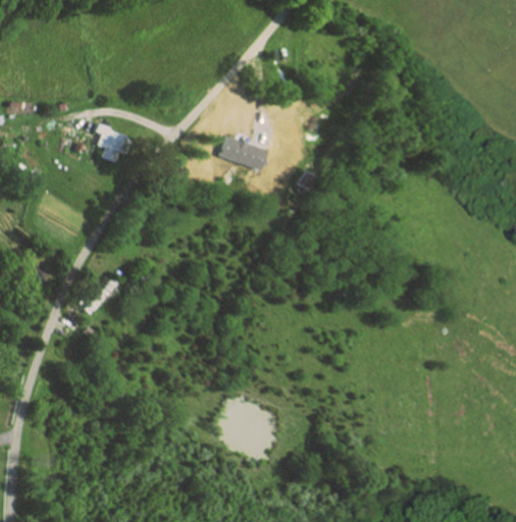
[(69,109),(66,102),(58,105),(61,112),(69,109)]
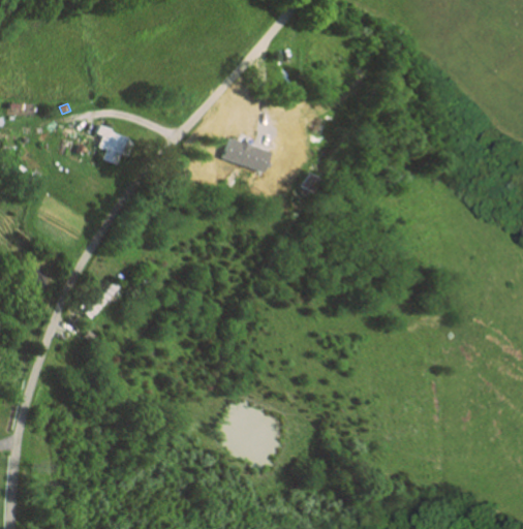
[(117,164),(121,154),(128,157),(134,141),(111,132),(112,128),(99,124),(96,132),(102,134),(98,146),(105,149),(102,159),(117,164)]
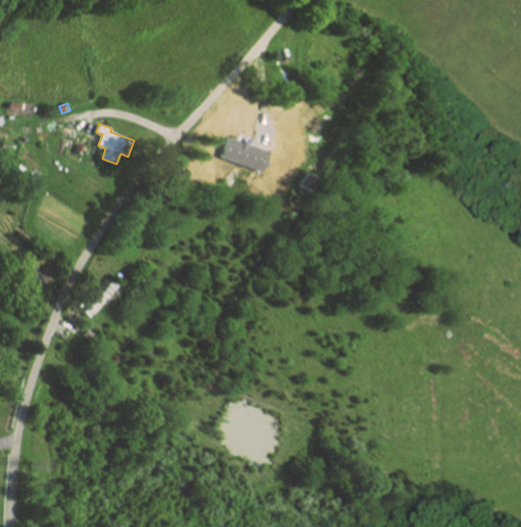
[(270,151),(274,126),(286,128),(282,153),(270,151)]
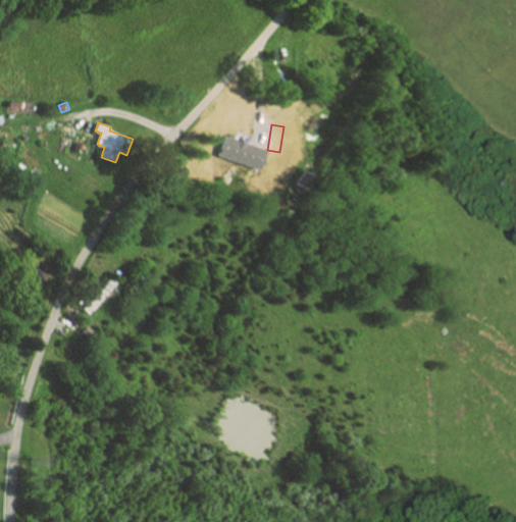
[(226,173),(247,142),(236,134),(214,165),(226,173)]
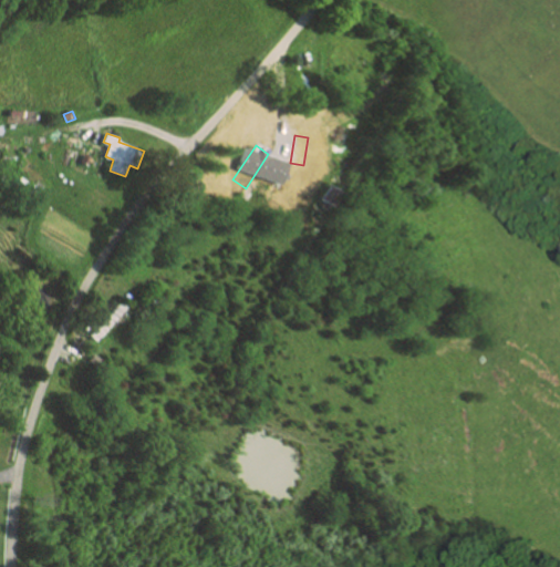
[(91,164),(94,157),(86,154),(83,161),(91,164)]
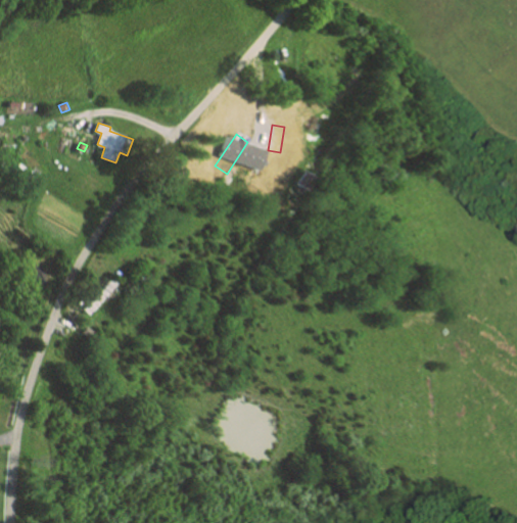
[(21,175),(27,167),(19,162),(15,172),(21,175)]
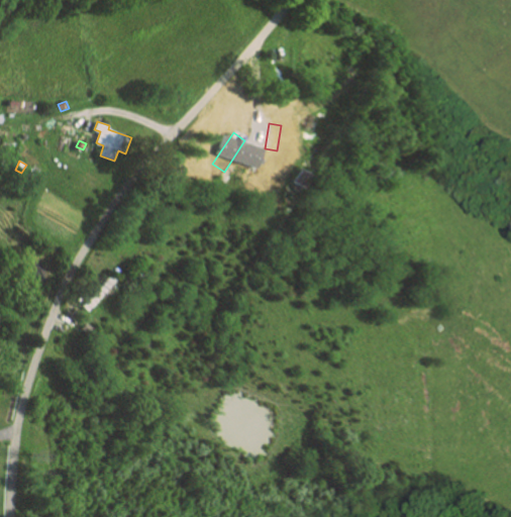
[(28,174),(35,177),(38,171),(31,168),(28,174)]
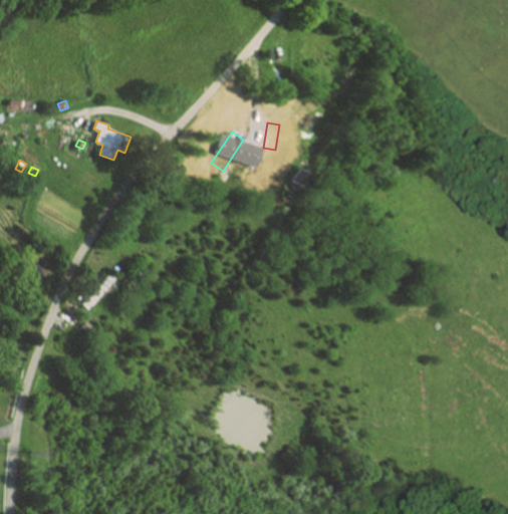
[(87,309),(118,276),(113,271),(82,304),(87,309)]
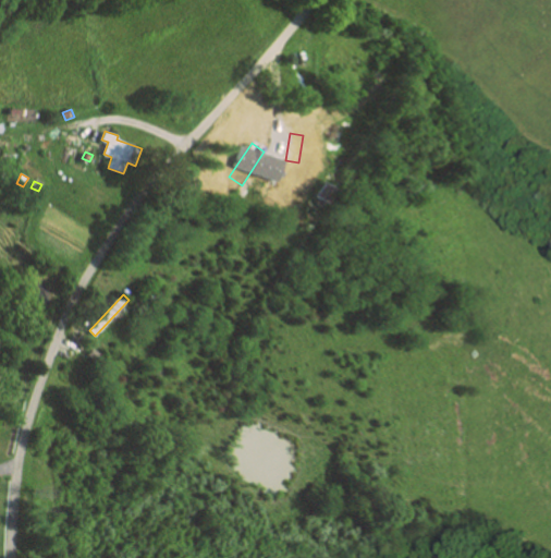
[(88,354),(94,348),(101,354),(95,361),(88,354)]
